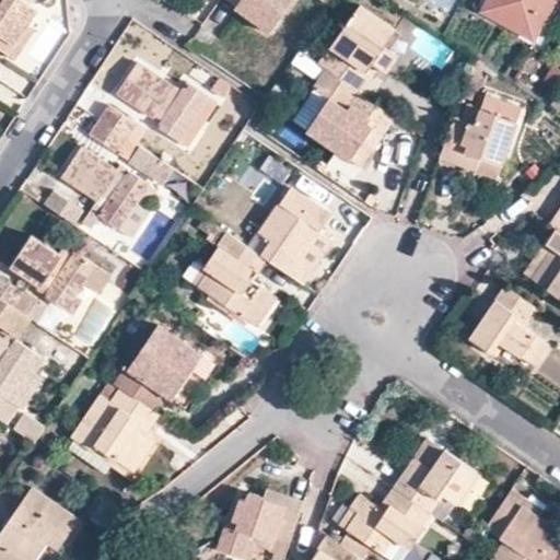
[(0,0),(0,47),(8,53),(27,23),(38,9),(32,6),(35,0),(10,0),(9,2),(4,0),(0,0)]
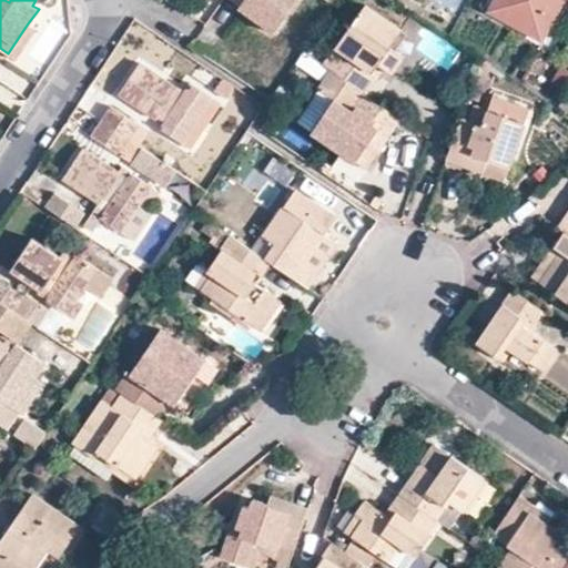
[(293,0),(232,0),(237,3),(236,7),(271,31),(293,0)]
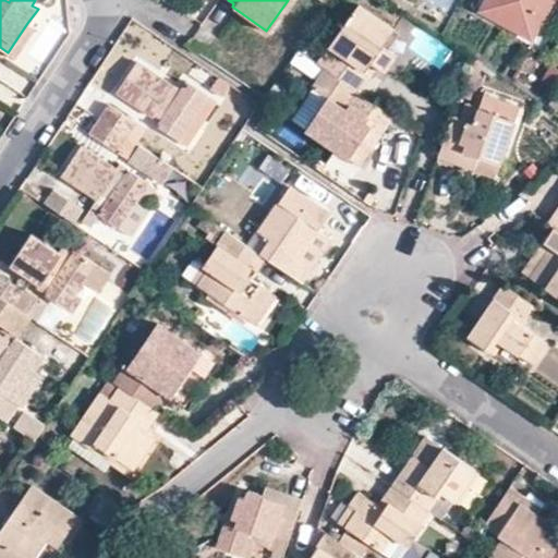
[(482,0),(473,16),(528,46),(552,0),(482,0)]
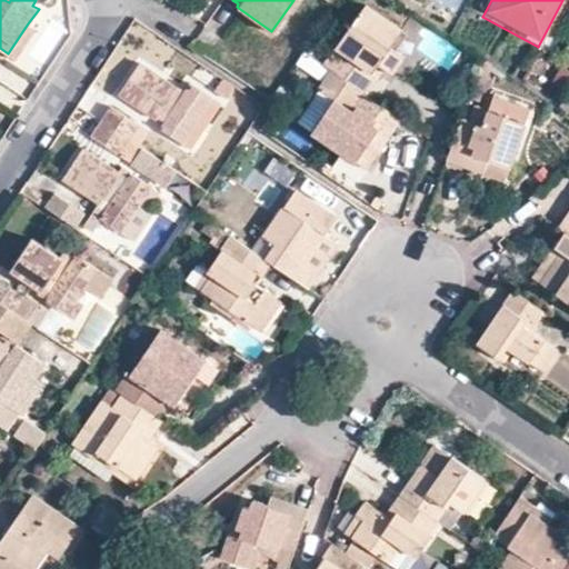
[(388,45),(400,28),(363,3),(322,63),(331,70),(363,92),(380,67),(389,72),(401,55),(388,45)]
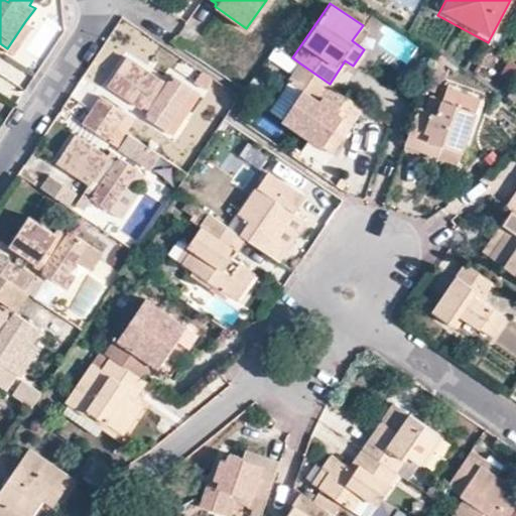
[(32,25),(25,21),(7,48),(13,52),(32,25)]
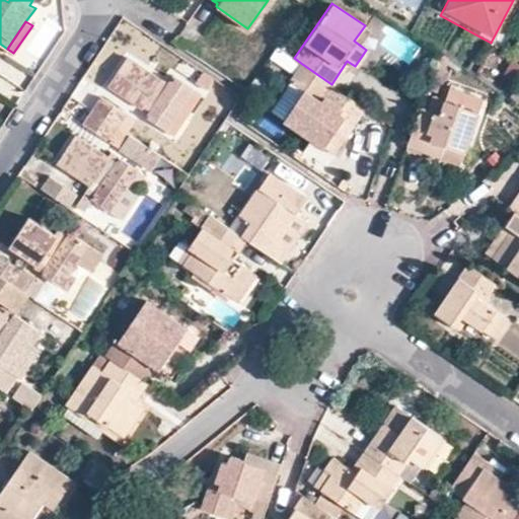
[(379,36),(365,25),(354,41),(366,50),(368,51),(379,36)]
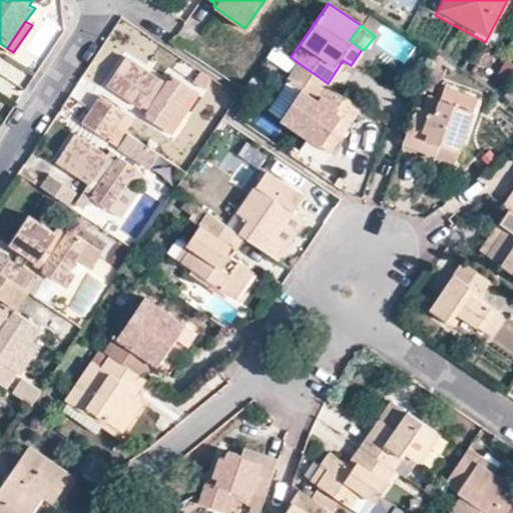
[(441,57),(433,51),(420,87),(430,91),(441,57)]
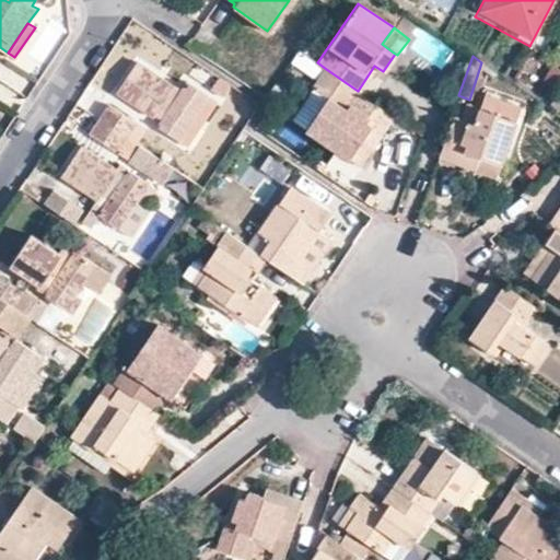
[(156,127),(177,141),(207,95),(186,81),(179,90),(137,61),(116,93),(152,117),(154,114),(161,119),(156,127)]
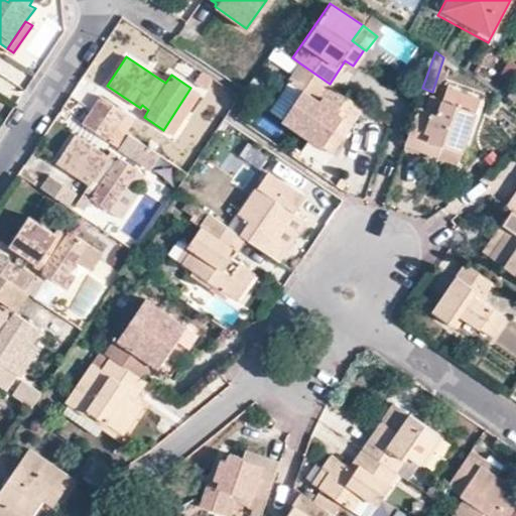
[(332,128),(339,133),(343,135),(362,106),(330,84),(300,63),(287,80),(301,89),(281,119),(320,146),(332,128)]
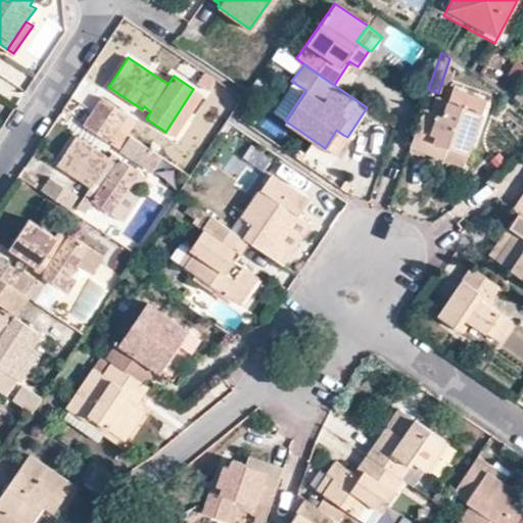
[(216,78),(204,70),(196,82),(207,89),(216,78)]
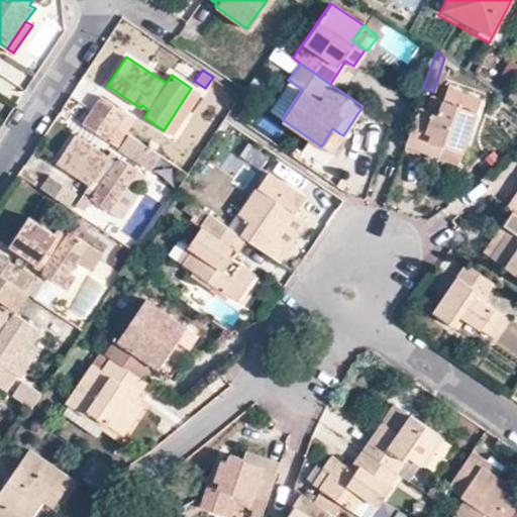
[(268,110),(282,119),(302,89),(288,80),(268,110)]
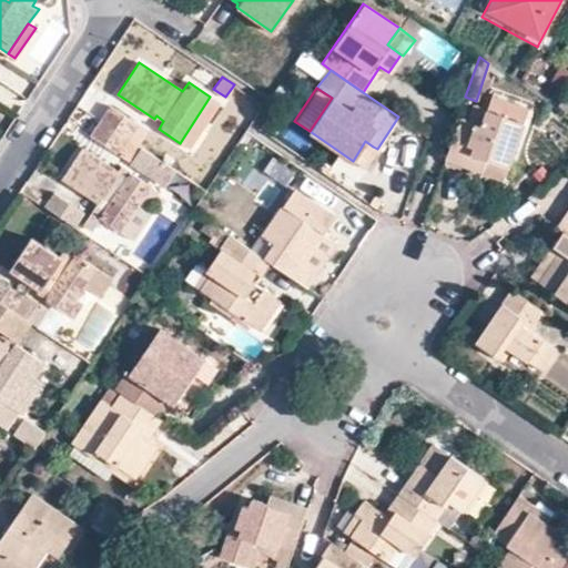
[(219,102),(210,97),(180,143),(188,149),(219,102)]
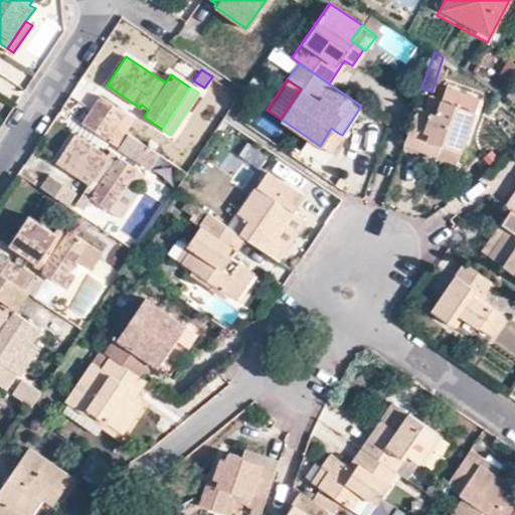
[(92,109),(127,133),(135,120),(100,97),(92,109)]
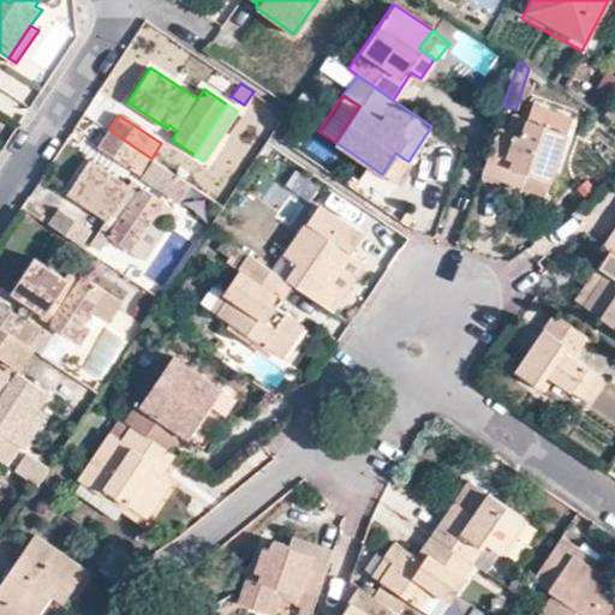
[(524,172),(548,180),(566,132),(524,117),(518,136),(496,127),(481,172),(519,186),(524,172)]
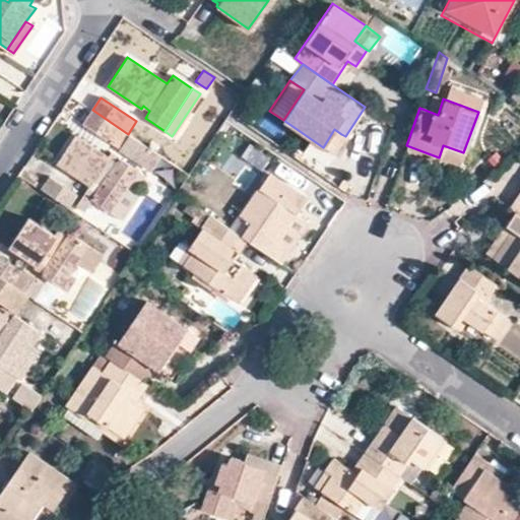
[(128,134),(92,110),(82,125),(119,149),(128,134)]
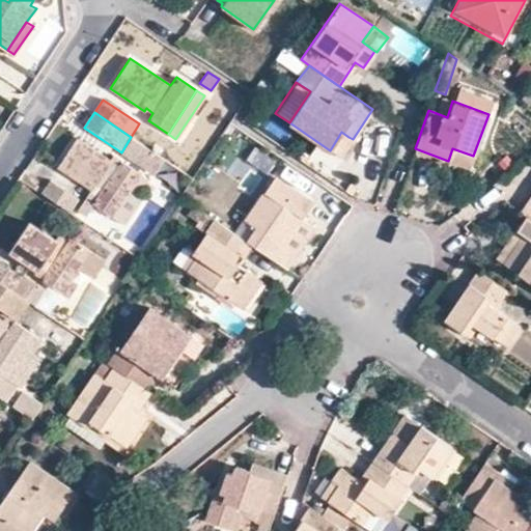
[(337,155),(348,137),(341,132),(330,150),(337,155)]
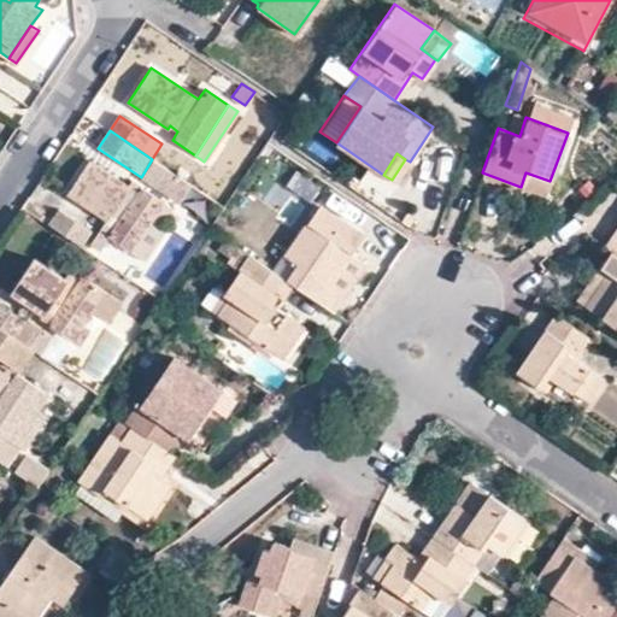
[(106,222),(100,231),(115,241),(144,260),(166,227),(162,223),(170,207),(140,188),(134,197),(127,193),(130,188),(89,160),(66,194),(106,222)]
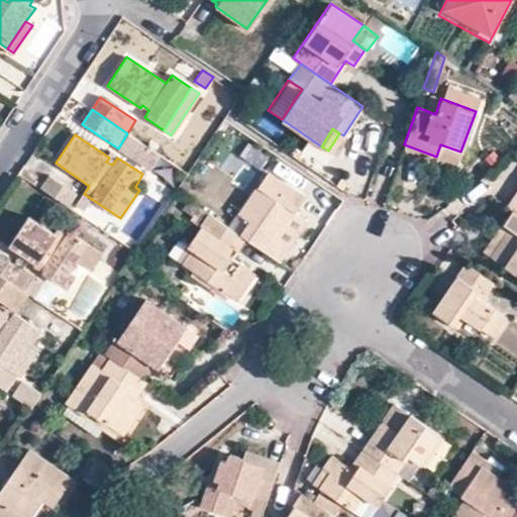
[(456,164),(460,151),(440,144),(436,157),(456,164)]
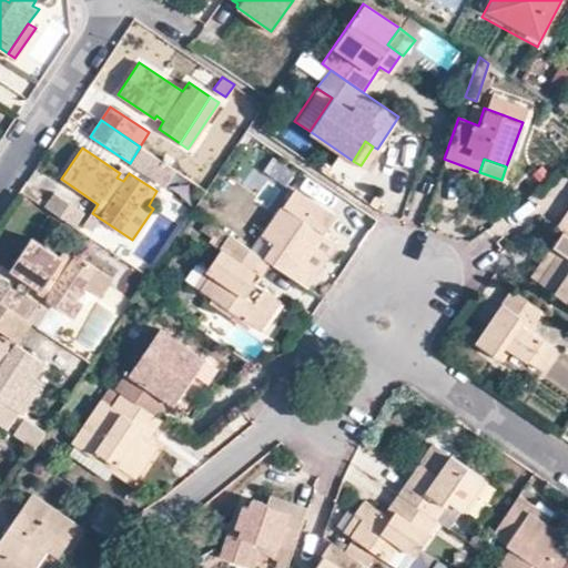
[(341,203),(344,196),(332,188),(326,195),(341,203)]
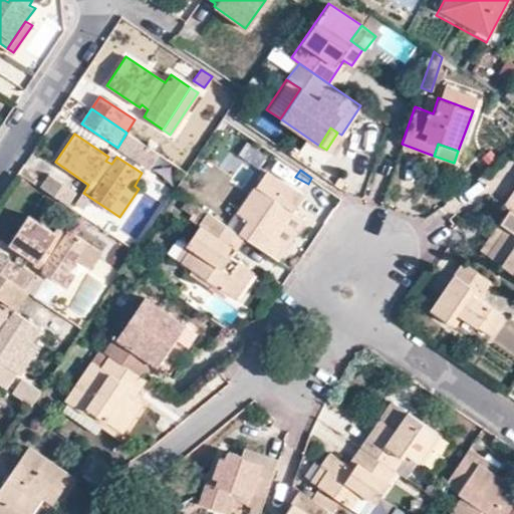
[(277,233),(292,211),(302,197),(265,172),(238,213),(248,220),(239,233),(244,236),(276,257),(286,241),(277,233)]
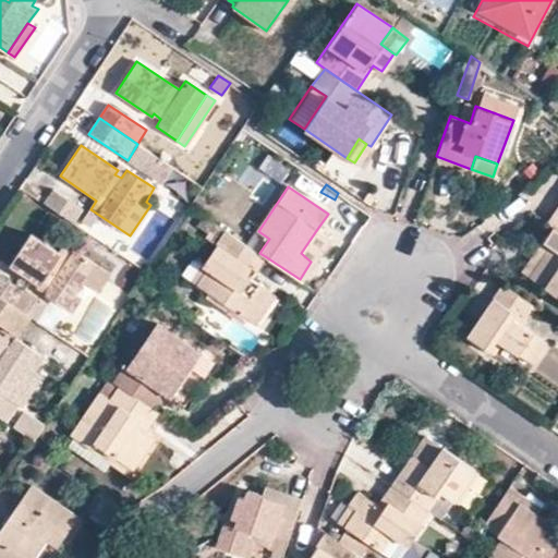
[(80,205),(53,187),(44,203),(70,220),(80,205)]
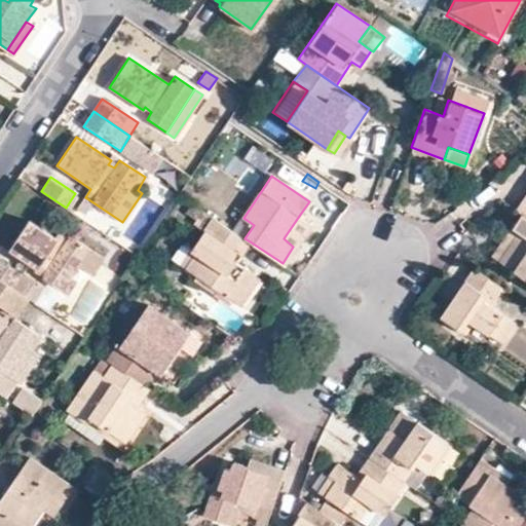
[(521,215),(525,218),(525,193),(515,211),(521,215)]
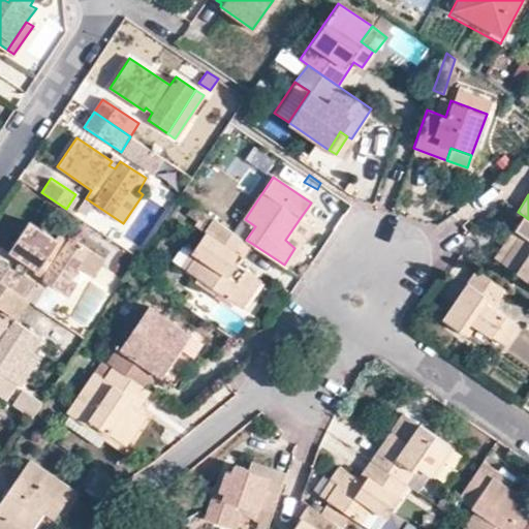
[(98,207),(86,198),(79,210),(91,218),(98,207)]
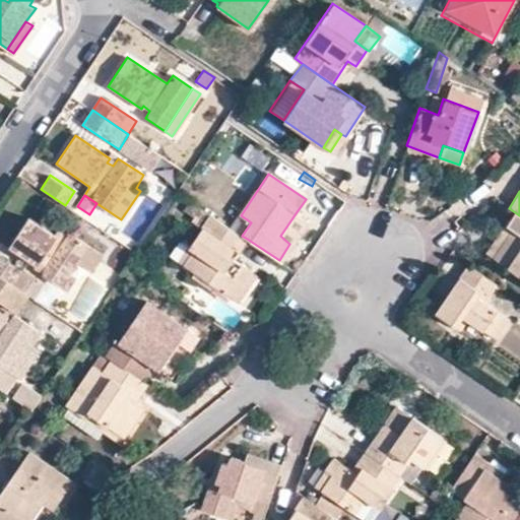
[(234,297),(251,271),(234,259),(247,239),(242,236),(201,208),(195,217),(205,223),(188,247),(195,251),(185,266),(234,298),(234,297)]
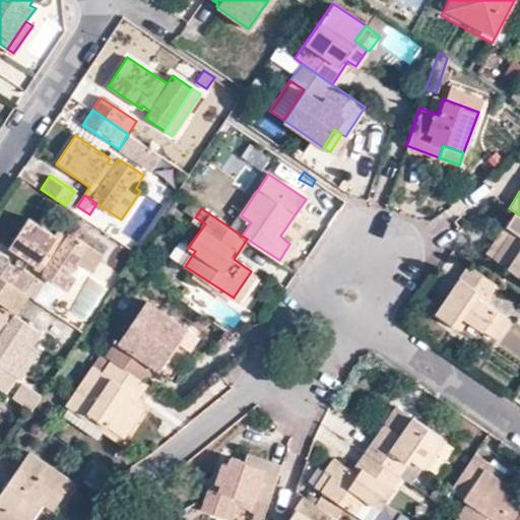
[(519,215),(515,212),(506,224),(512,230),(493,257),(519,275),(519,215)]
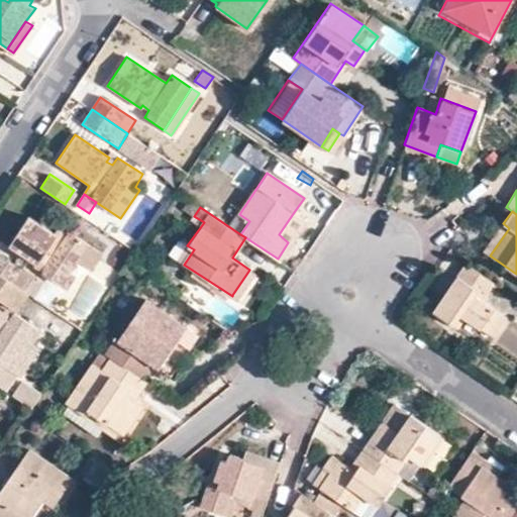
[(303,219),(294,212),(279,234),(288,242),(303,219)]
